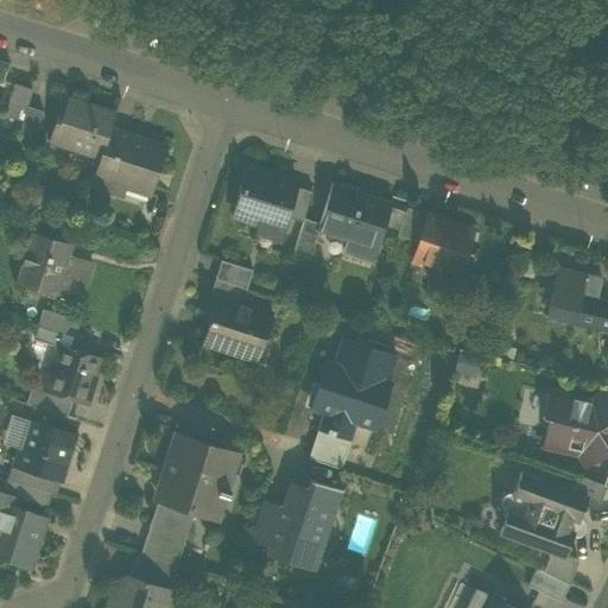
[(5,114),(23,120),(26,107),(32,92),(13,86),(5,114)]
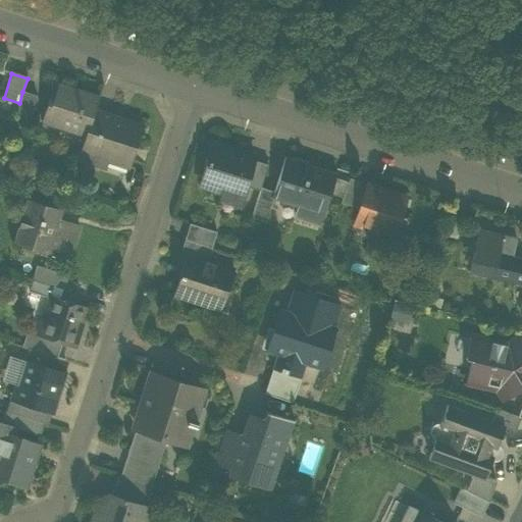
[(41,120),(86,135),(94,111),(97,99),(56,86),(51,102),(47,100),(41,120)]
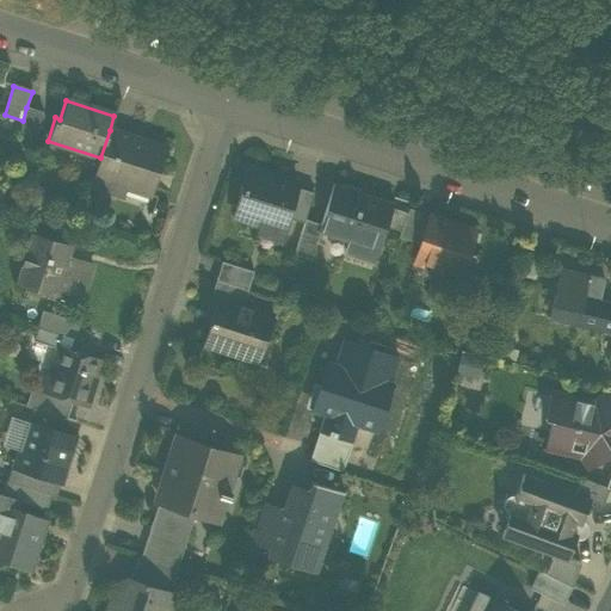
[(43,112),(26,107),(23,121),(18,135),(34,140),(43,112)]
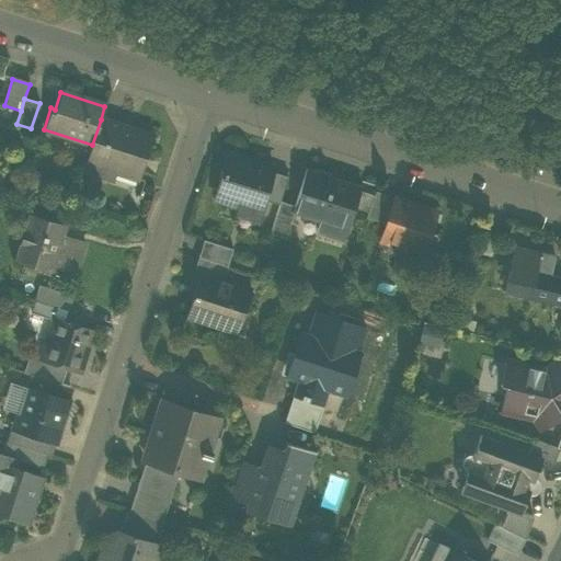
[(0,116),(0,118),(16,124),(21,111),(4,105),(0,116)]
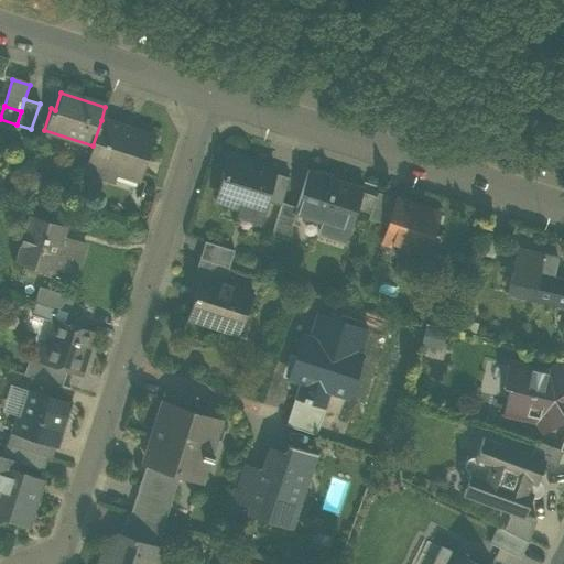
[(154,137),(101,120),(93,145),(87,164),(140,182),(154,137)]
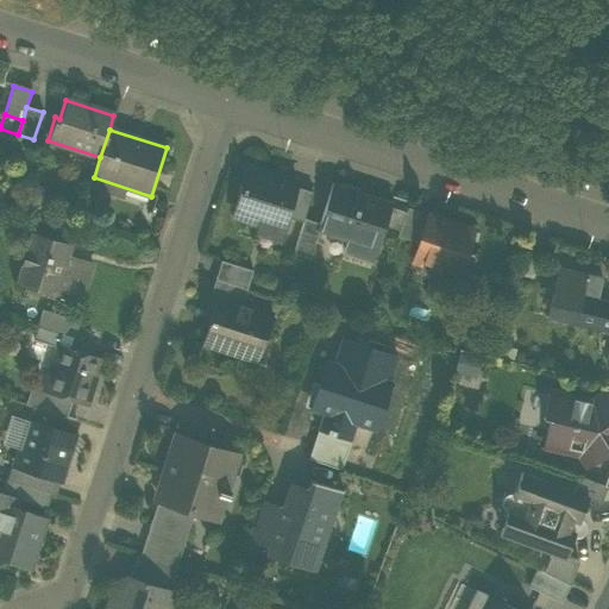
[(233,214),(282,231),(287,218),(296,187),(297,184),(248,169),(233,214)]
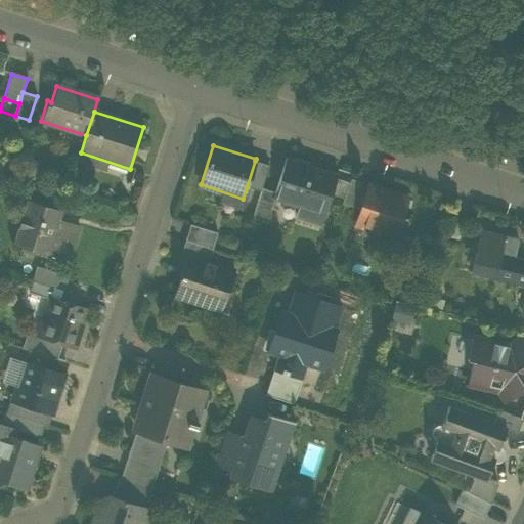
[(285,201),(317,211),(322,193),(328,195),(334,175),(286,160),(274,192),(271,205),(272,205),(282,208),(285,201)]
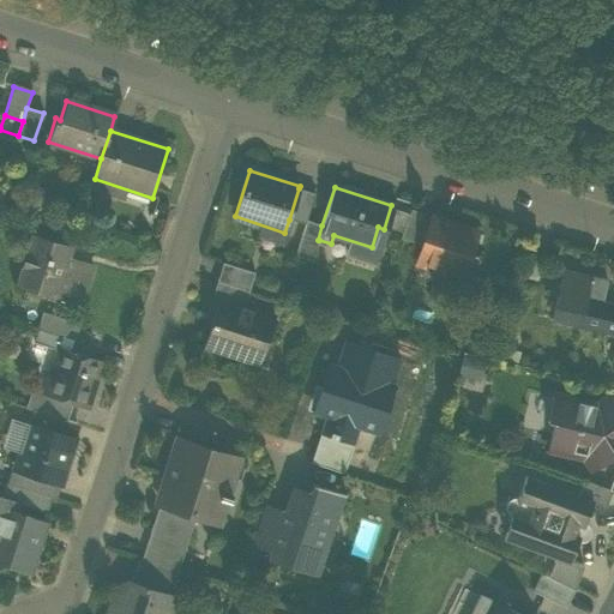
[(289,220),(305,224),(306,221),(315,193),(299,188),(289,220)]
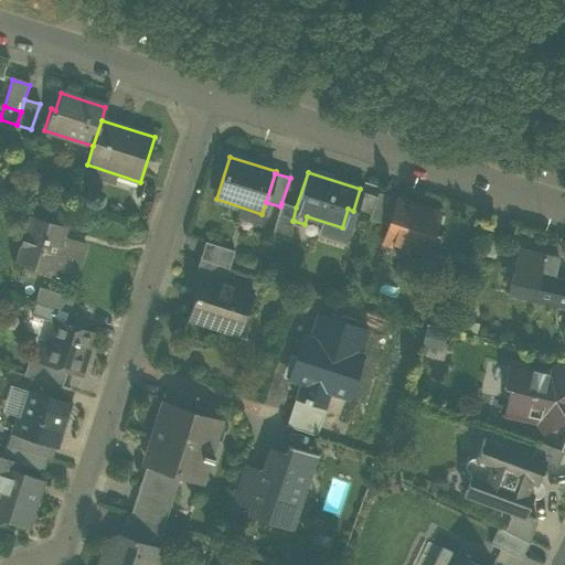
[(369,220),(388,226),(396,201),(398,201),(398,200),(377,193),(369,220)]
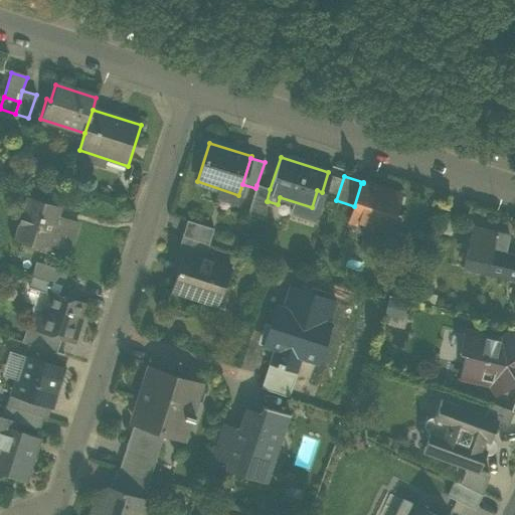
[(350,220),(387,232),(399,195),(363,183),(361,183),(354,206),(350,220)]
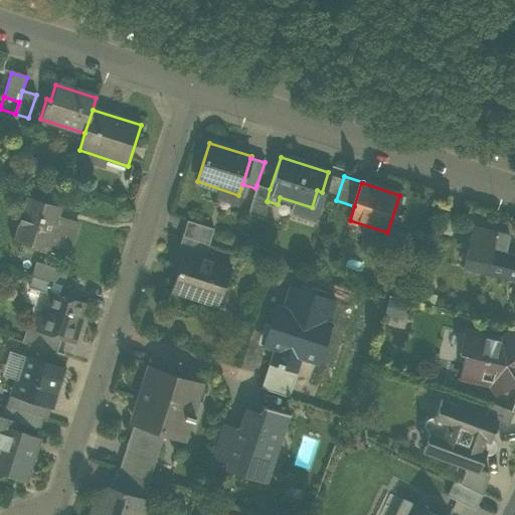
[(270,189),(256,185),(255,188),(247,213),(262,218),(268,201),(267,201),(270,189)]
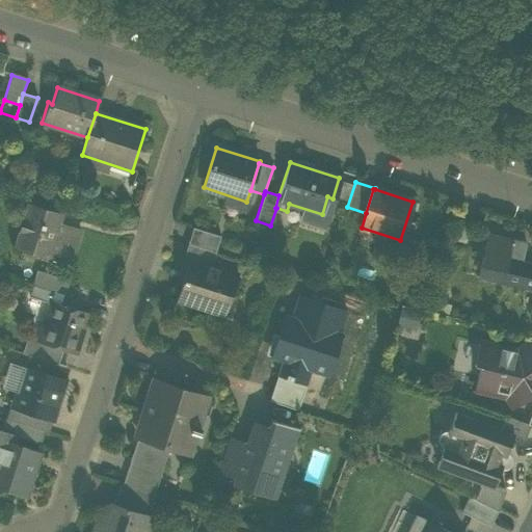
[(18,245),(71,263),(81,231),(56,223),(59,214),(30,205),(18,245)]
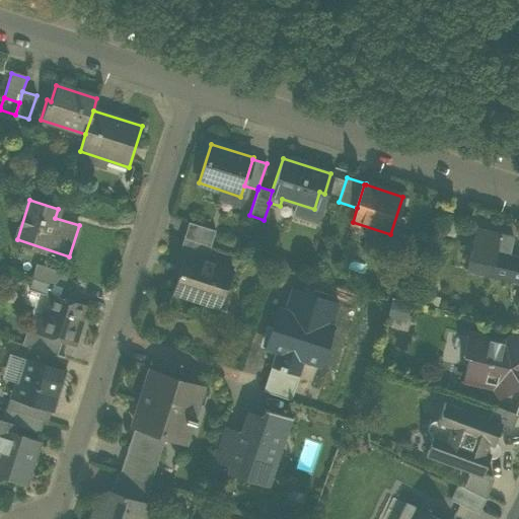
[(189,222),(183,237),(211,246),(216,231),(189,222)]
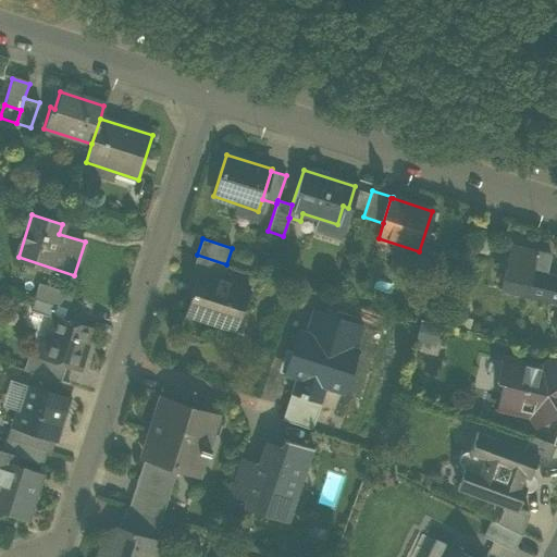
[(500,291),(525,296),(531,271),(546,274),(551,255),(510,246),(500,291)]
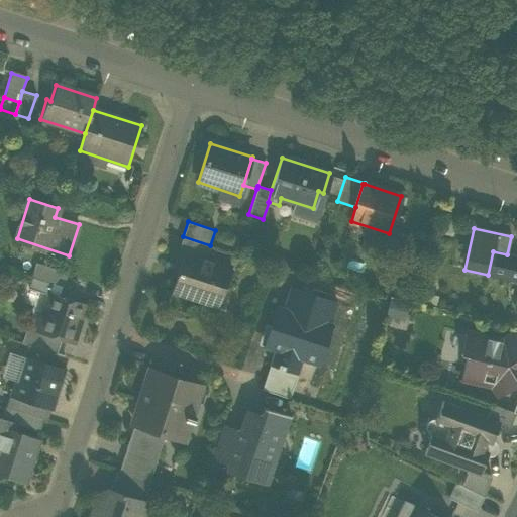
[(185,252),(206,259),(210,245),(183,236),(179,251),(185,253),(185,252)]
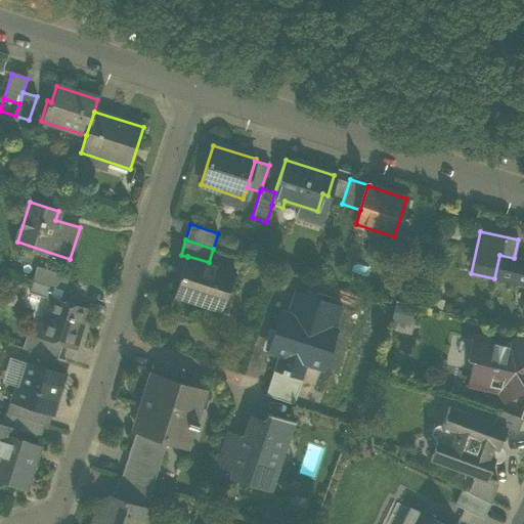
[(520,260),(514,258),(499,255),(494,278),(496,279),(496,278),(523,285),(523,261),(520,261),(520,260)]
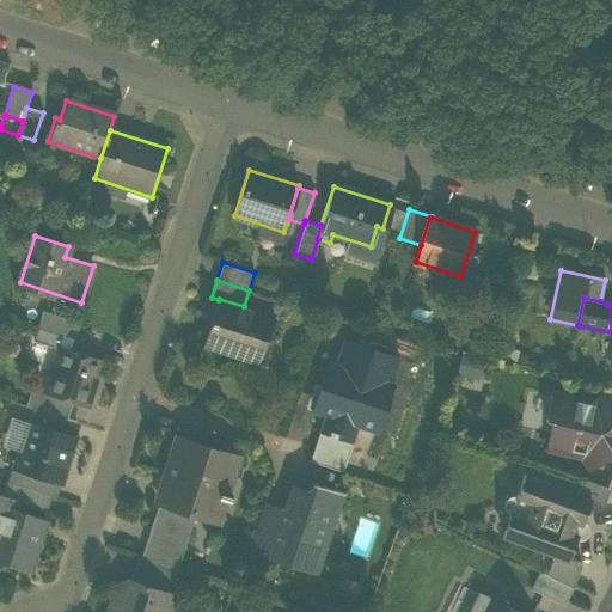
[(204,344),(254,360),(261,338),(267,341),(274,317),(244,306),(219,299),(219,300),(204,344)]
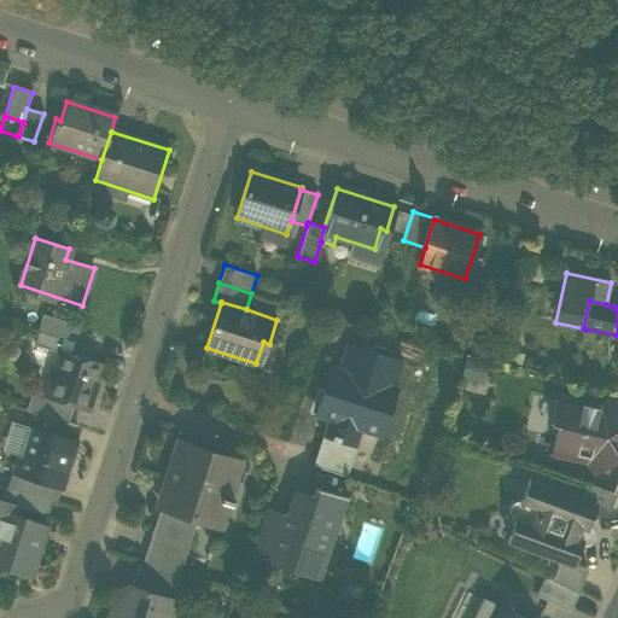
[(44,315),(39,331),(64,338),(76,343),(81,327),(44,315)]
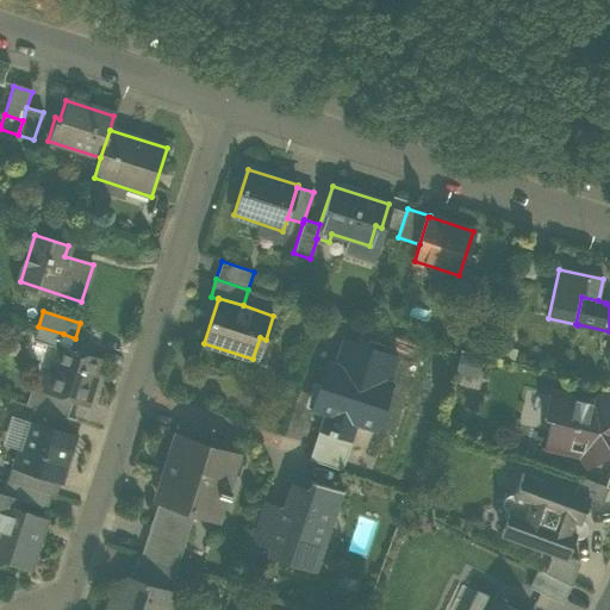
[(58,348),(63,334),(38,327),(33,340),(58,348)]
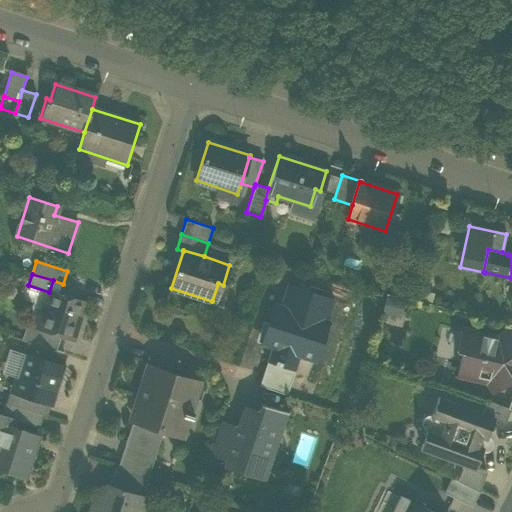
[(269,359),(294,367),(304,338),(321,343),(329,320),(326,319),(333,298),(288,284),(281,305),(274,302),(261,343),(272,347),(269,359)]
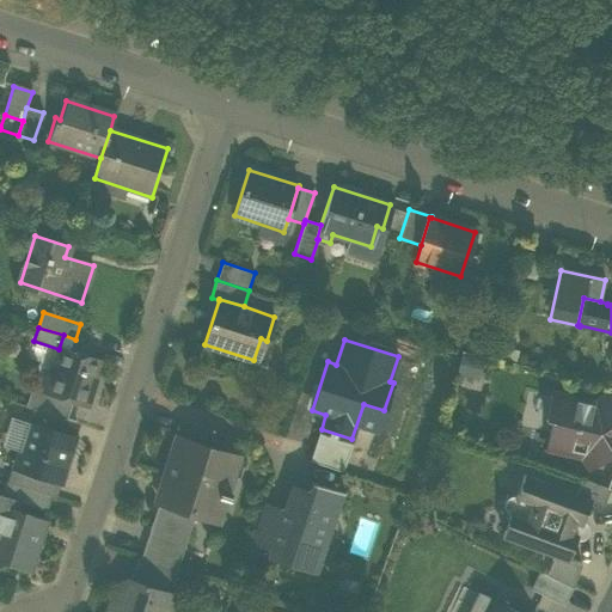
[(72,399),(86,404),(99,362),(59,349),(46,390),(46,391),(72,399)]
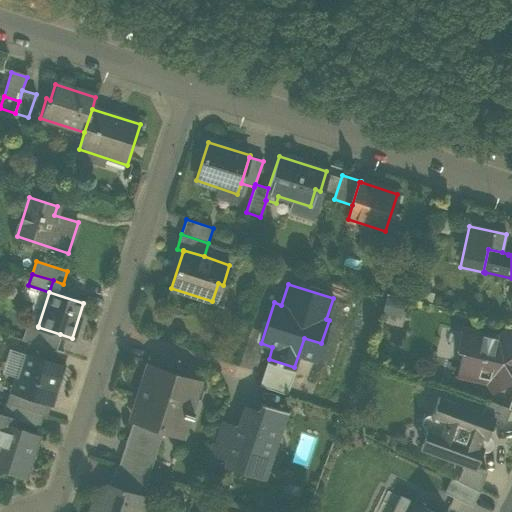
[(383,296),(380,310),(395,313),(398,299),(383,296)]
